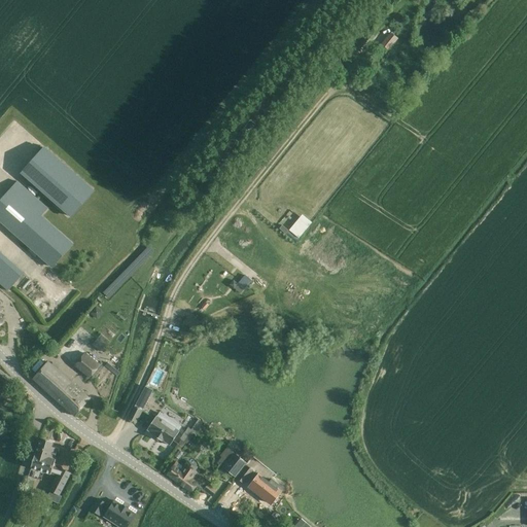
[(390,34),(382,44),(388,49),(396,39),(390,34)]
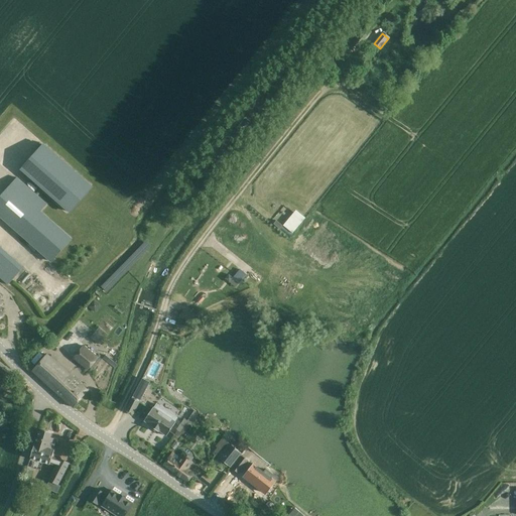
[(43,144),(20,170),(69,214),(93,187),(43,144)]
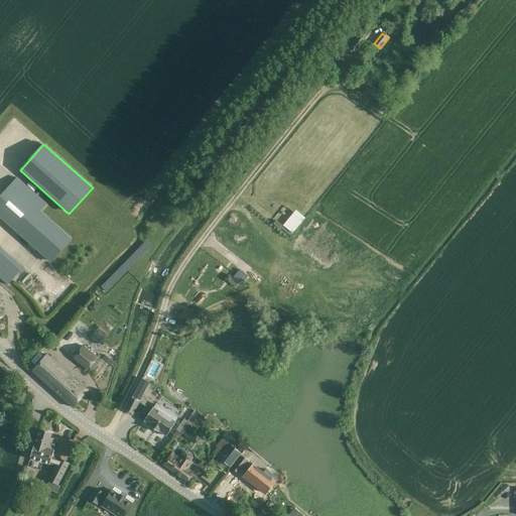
[(0,197),(0,217),(49,262),(71,239),(41,213),(47,206),(17,178),(0,197)]
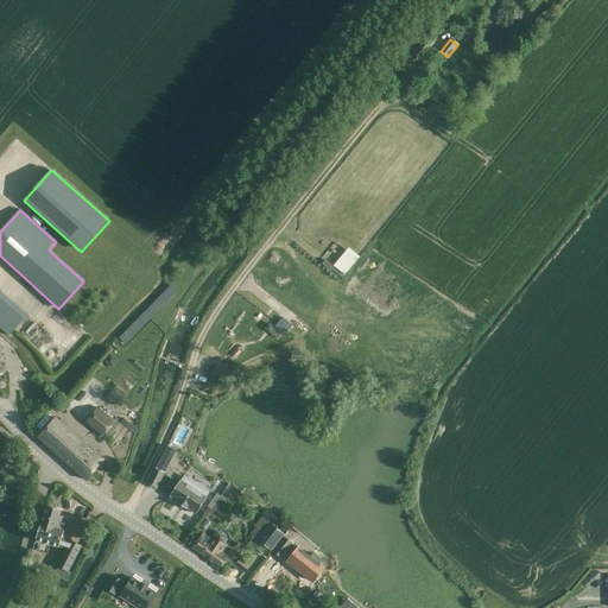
[(0,329),(8,337),(26,317),(0,295),(0,329)]
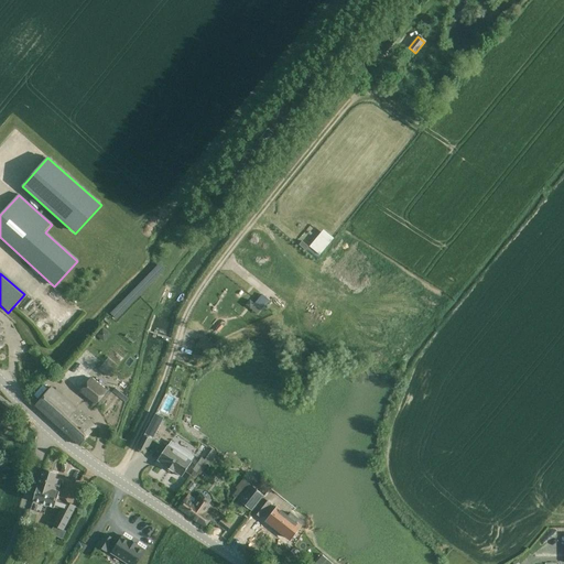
[(219,324),(214,329),(218,333),(224,327),(219,324)]
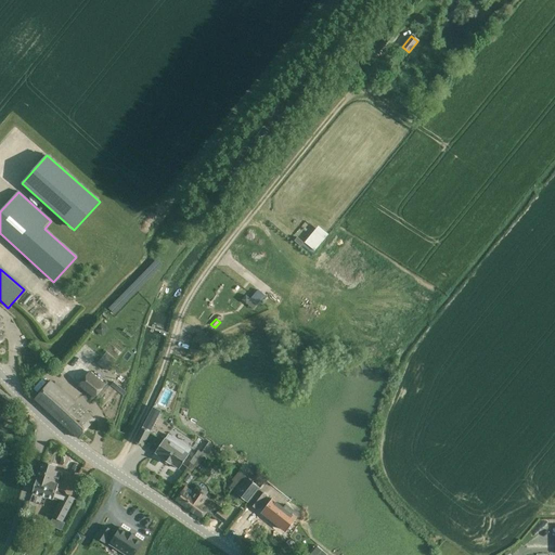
[(89,373),(78,386),(93,398),(104,385),(89,373)]
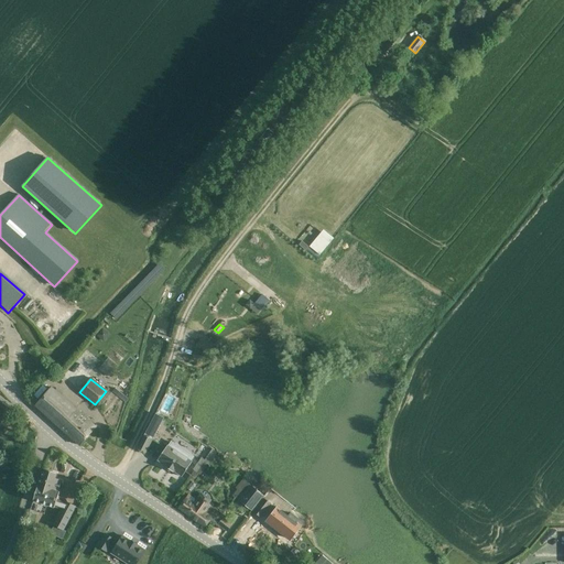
[(51,388),(35,407),(80,445),(96,427),(51,388)]
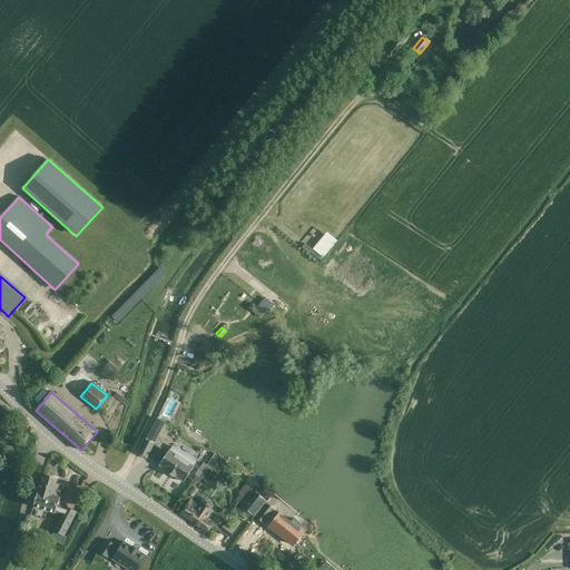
[(146,440),(139,453),(147,458),(154,444),(146,440)]
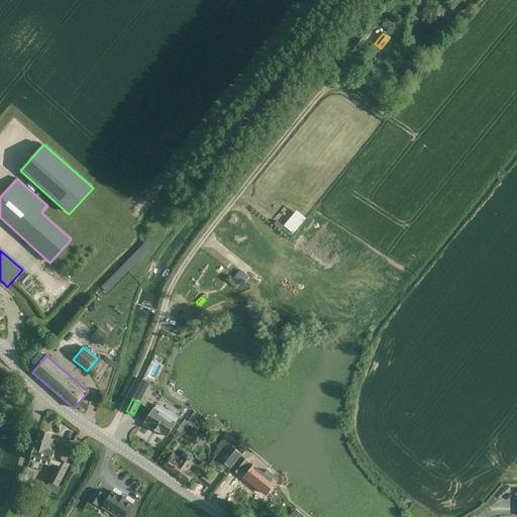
[(154,408),(144,422),(167,437),(176,423),(179,419),(158,404),(154,408)]
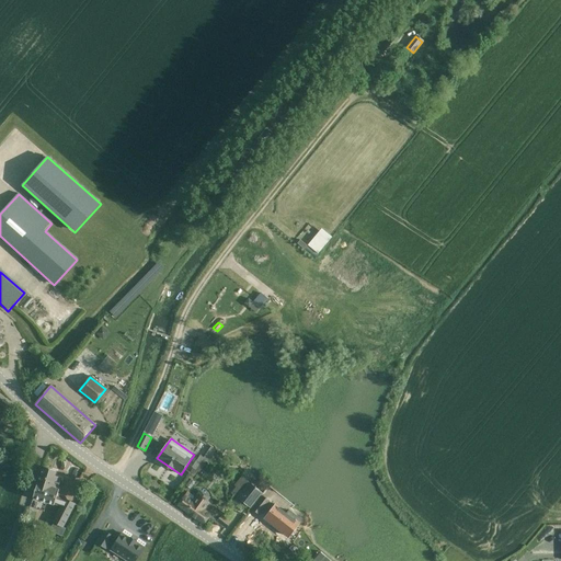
[(55,477),(57,471),(44,467),(38,483),(37,482),(33,499),(60,507),(65,501),(57,497),(59,490),(57,489),(60,478),(55,477)]
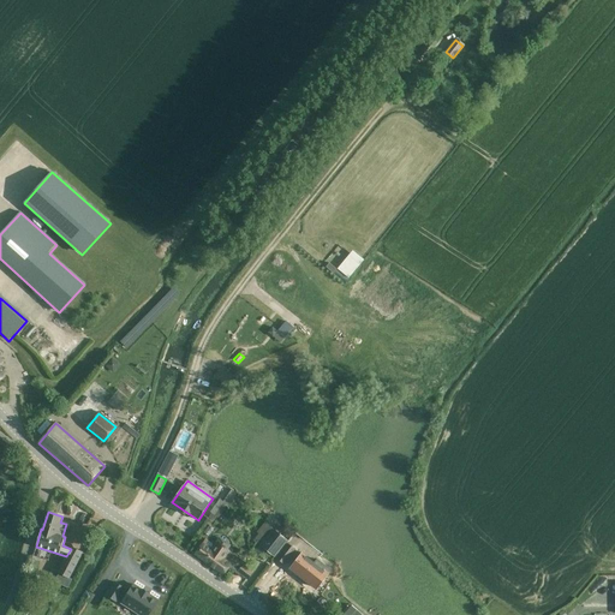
[(209,525),(203,532),(208,536),(214,529),(209,525)]
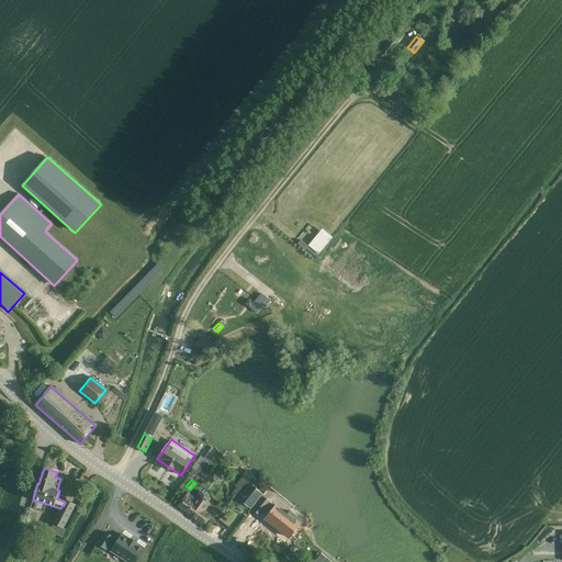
[(238,499),(251,509),(263,494),(250,483),(238,499)]
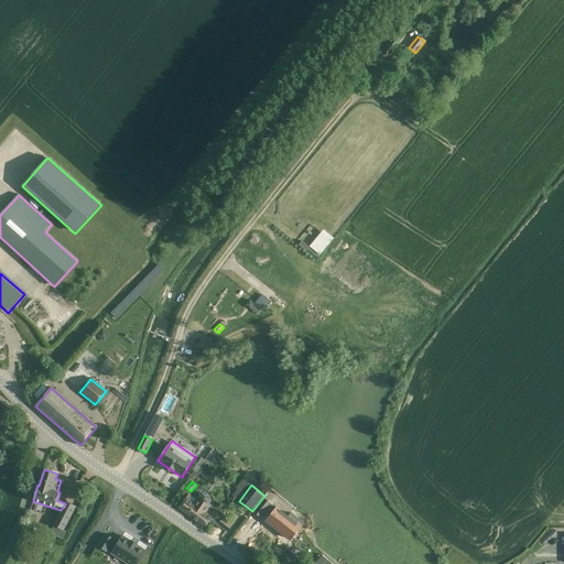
[(185,499),(180,508),(205,527),(208,521),(212,523),(212,522),(219,528),(220,525),(225,520),(227,517),(225,516),(217,510),(216,511),(215,513),(212,511),(213,509),(214,508),(214,507),(210,503),(213,500),(201,492),(197,499),(196,500),(188,495),(185,499)]
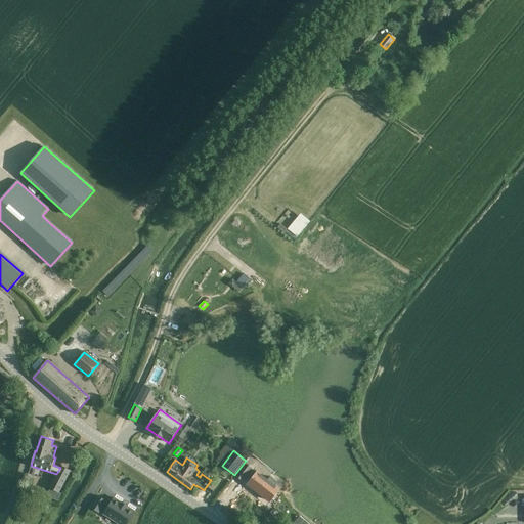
[(234,474),(241,479),(243,480),(252,469),(245,463),(234,474)]
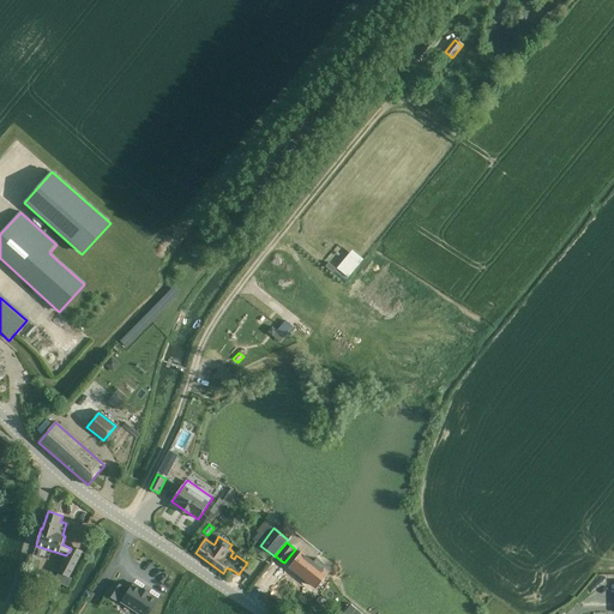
[(58,572),(70,577),(83,552),(71,546),(71,548),(66,555),(58,572)]
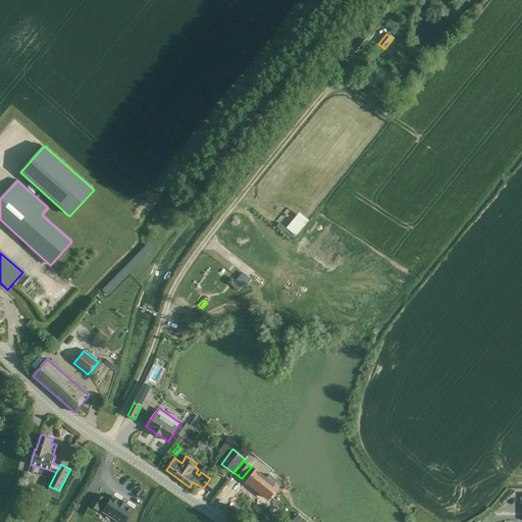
[(251,477),(247,483),(268,499),(279,483),(269,475),(266,478),(257,471),(256,471),(253,468),(248,475),(251,477)]
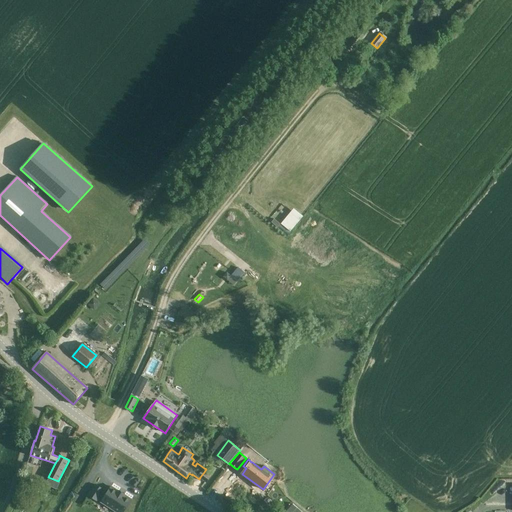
[(34,472),(29,481),(40,486),(44,477),(34,472)]
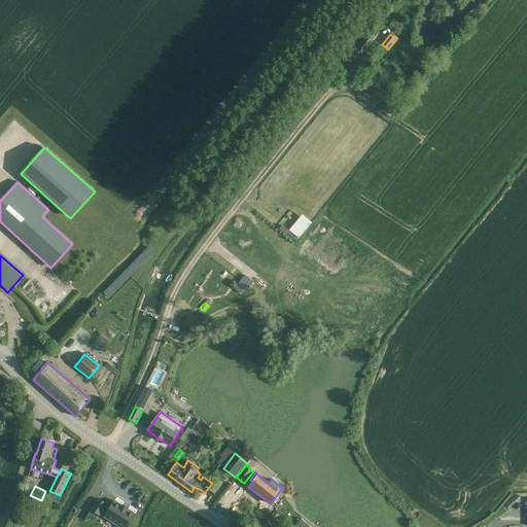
[(206,491),(210,495),(215,490),(210,486),(206,491)]
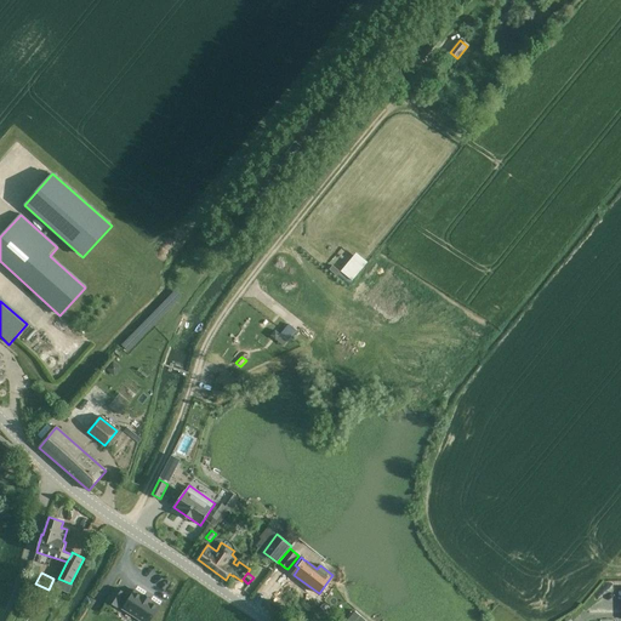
[(107,602),(118,608),(126,594),(115,588),(107,602)]
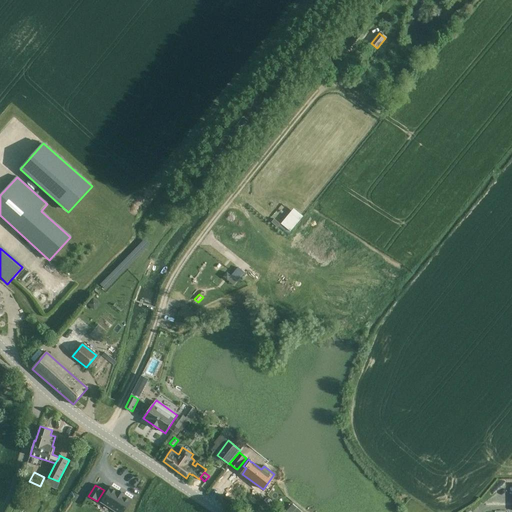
[(111,486),(100,502),(115,511),(124,511),(132,500),(111,486)]
